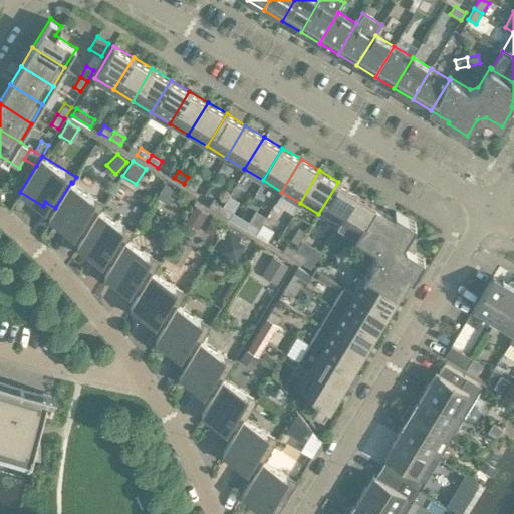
[(195,190),(199,183),(188,177),(184,184),(195,190)]
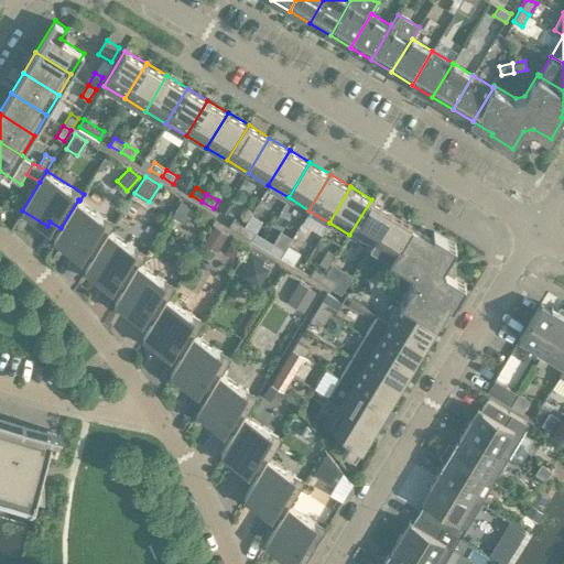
[(185,223),(195,206),(182,198),(172,215),(185,223)]
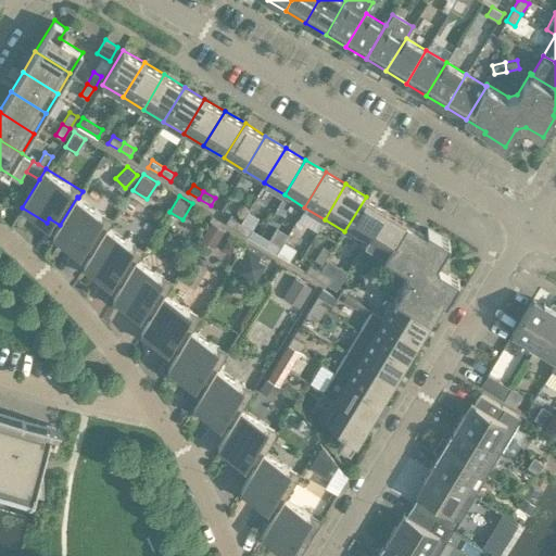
[(114,219),(78,198),(77,197),(60,225),(53,236),(78,251),(80,248),(91,254),(108,227),(109,228),(114,219)]
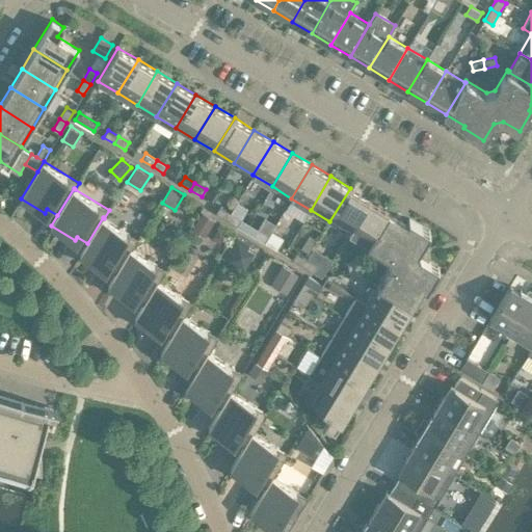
[(350,188),(329,221),(349,233),(369,200),(350,188)]
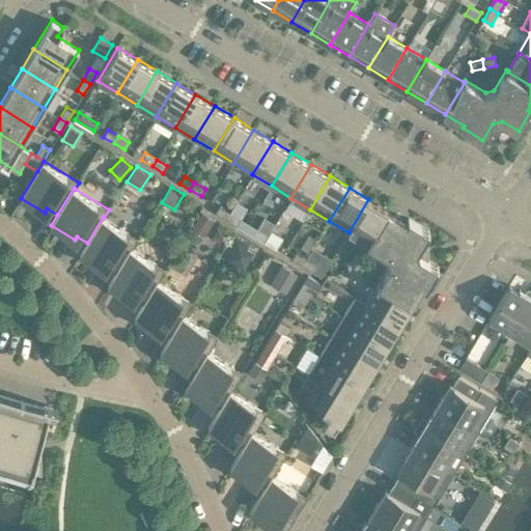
[(368,199),(348,232),(367,244),(388,211),(368,199)]
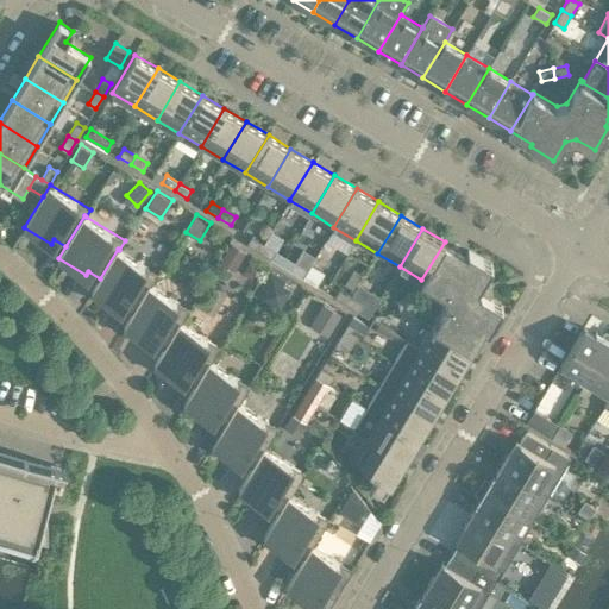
[(252,234),(246,243),(259,250),(264,243),(252,234)]
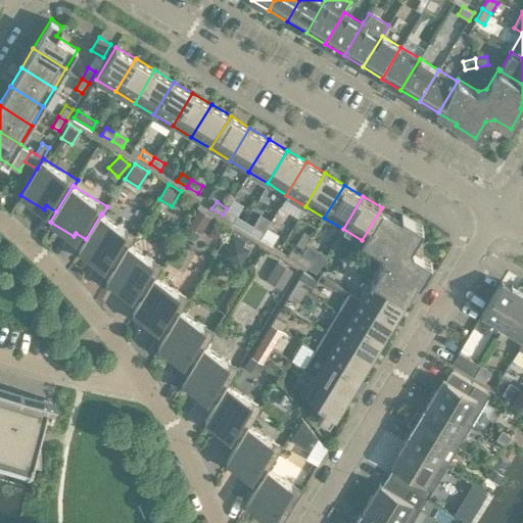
[(209,214),(198,207),(189,222),(200,229),(209,214)]
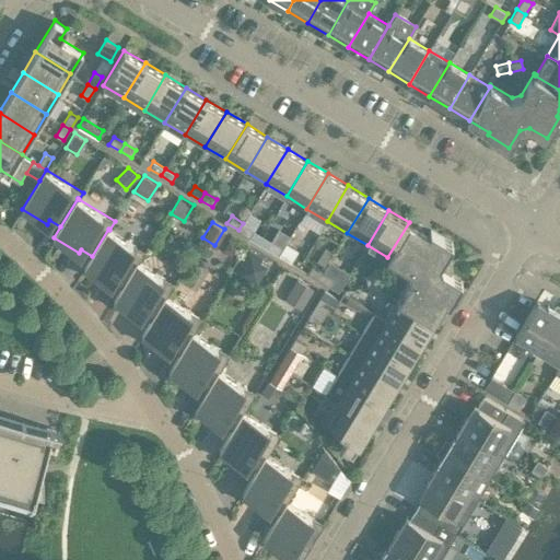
[(450,303),(463,281),(446,270),(443,259),(454,243),(431,230),(429,234),(409,222),(387,257),(409,270),(410,278),(398,299),(433,319),(445,301),(450,303)]
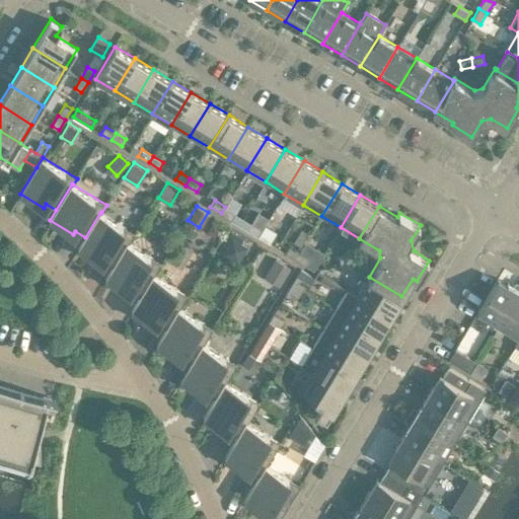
[(231,220),(235,213),(225,207),(221,213),(231,220)]
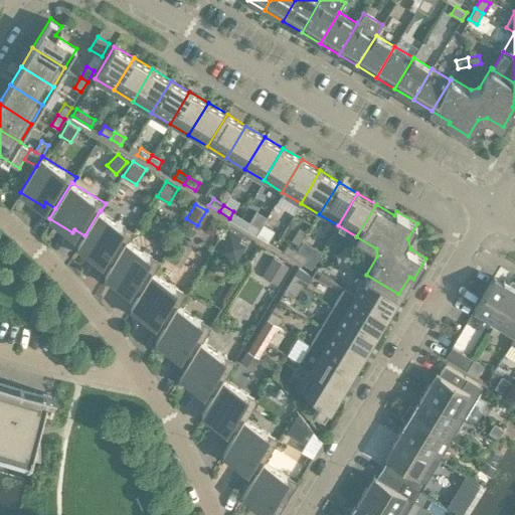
[(128,240),(134,231),(101,211),(100,210),(84,235),(77,246),(101,261),(103,256),(113,264),(127,240),(128,240)]
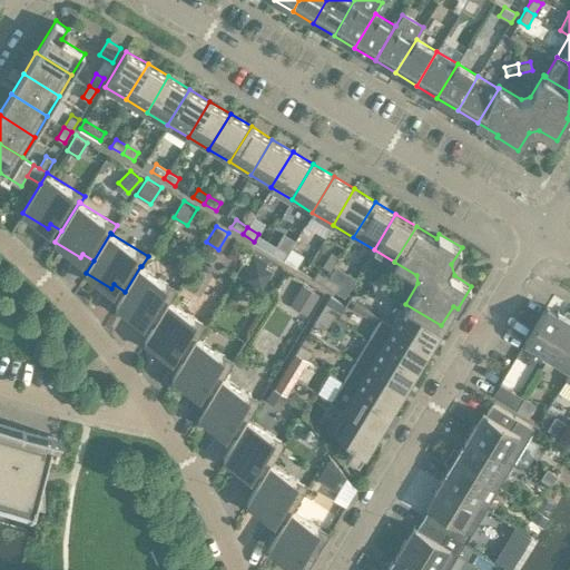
[(277,245),(273,253),(284,259),(288,252),(277,245)]
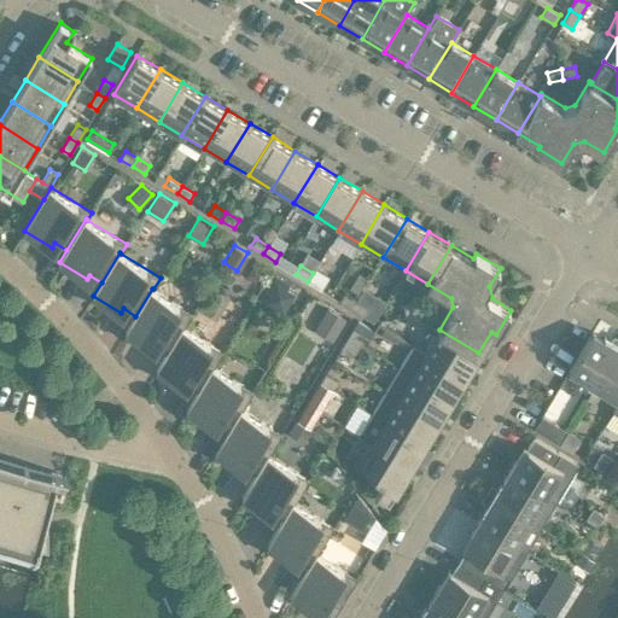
[(320,289),(325,280),(313,273),(308,281),(320,289)]
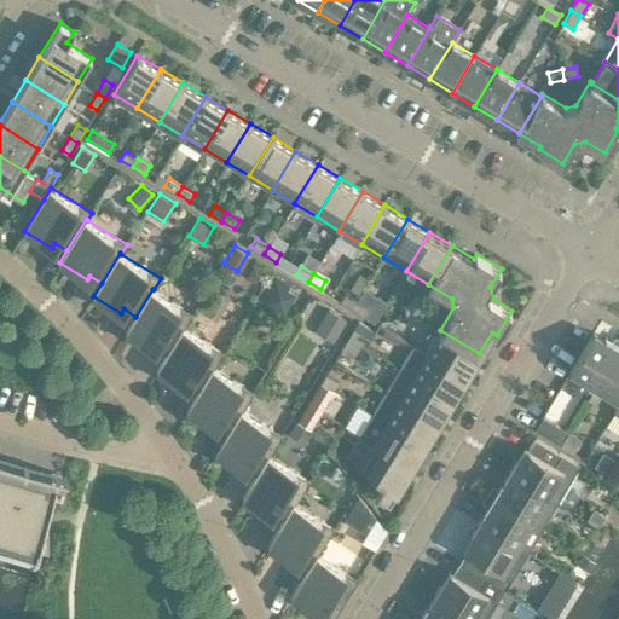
[(278,283),(267,302),(287,313),(298,294),(278,283)]
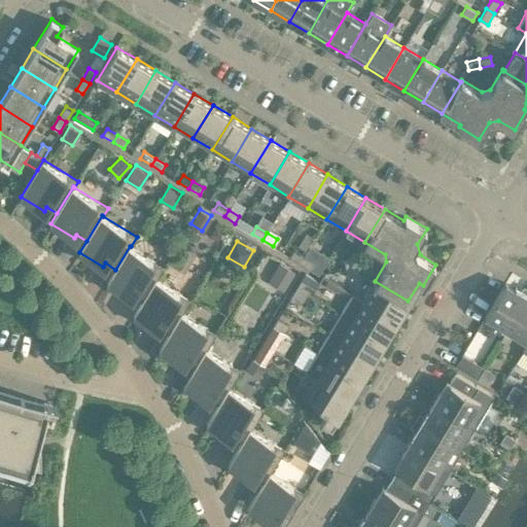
[(133,293),(143,300),(156,278),(157,279),(165,267),(131,246),(130,246),(115,270),(107,283),(131,296),(133,293)]
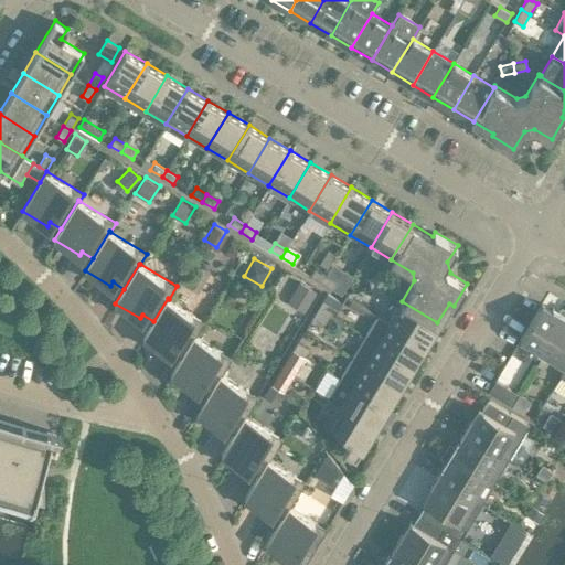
[(316,267),(310,275),(322,281),(327,274),(316,267)]
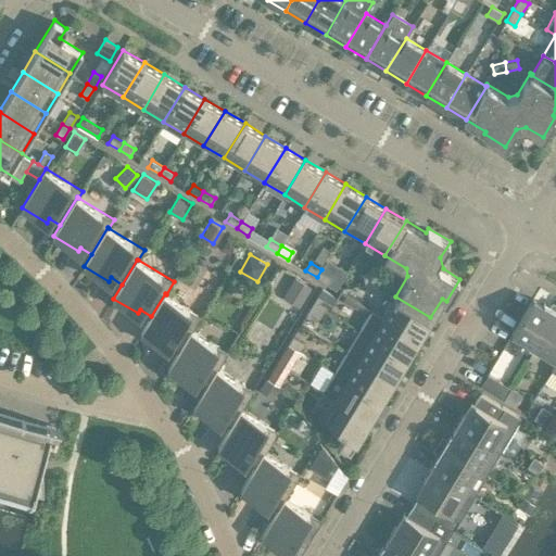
[(328,283),(332,276),(321,269),(317,277),(328,283)]
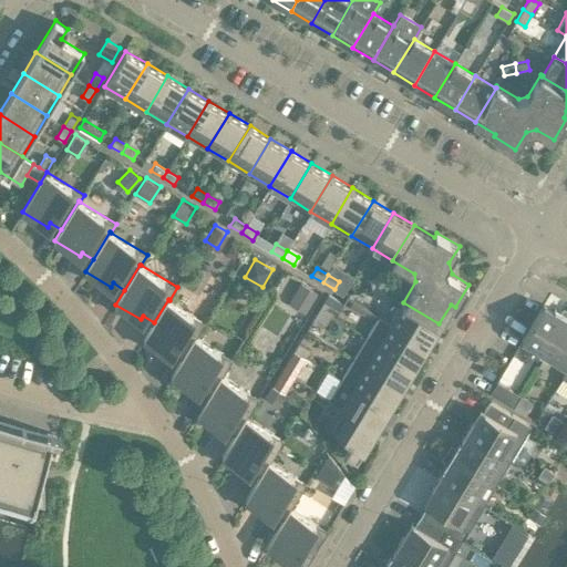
[(383,276),(370,279),(372,288),(385,285),(383,276)]
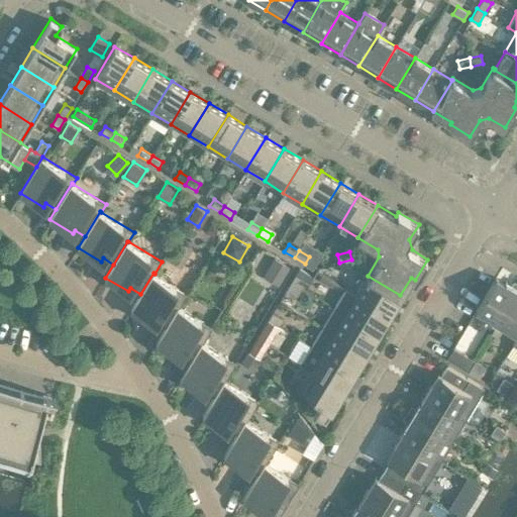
[(275,256),(264,274),(281,284),(292,267),(275,256)]
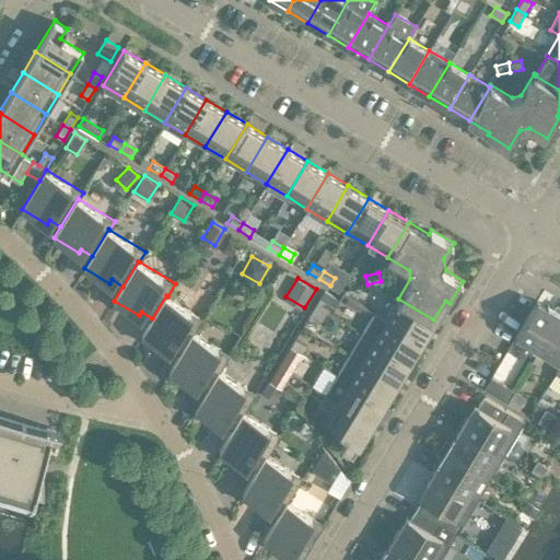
[(370,293),(383,290),(381,281),(368,284),(370,293)]
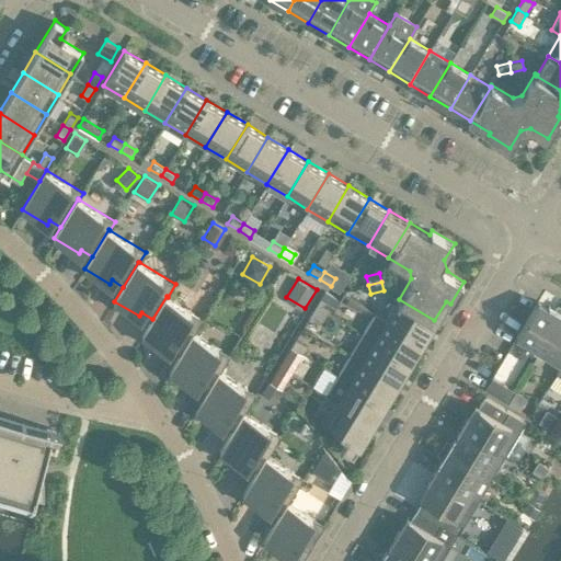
[(325,290),(321,298),(332,305),(336,307),(341,300),(341,299),(325,290)]
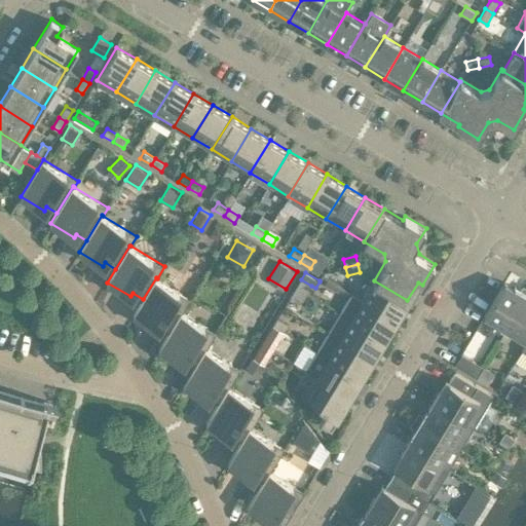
[(191,299),(157,278),(156,277),(143,299),(134,314),(157,329),(159,325),(170,331),(182,311),(183,312),(191,299)]
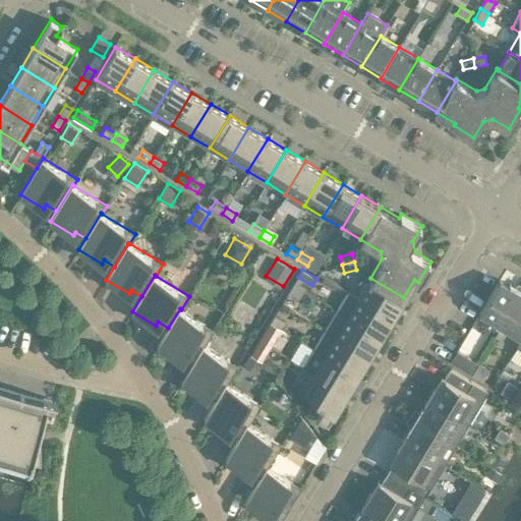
[(308,283),(298,277),(294,284),(304,290),(308,283)]
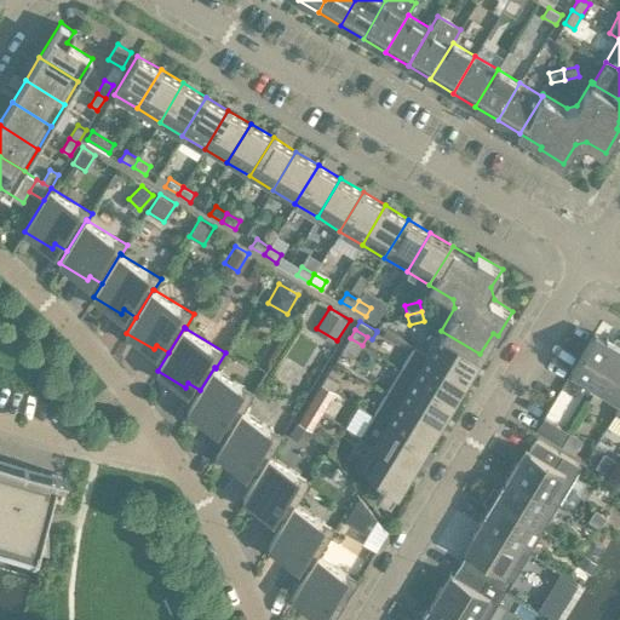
[(480,354),(441,331),(426,354),(466,377),(480,354)]
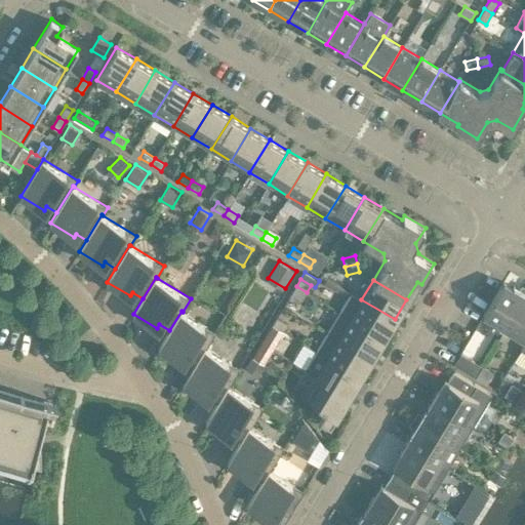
[(518,289),(503,281),(484,315),(501,325),(499,330),(502,332),(524,295),(524,285),(522,284),(518,289)]
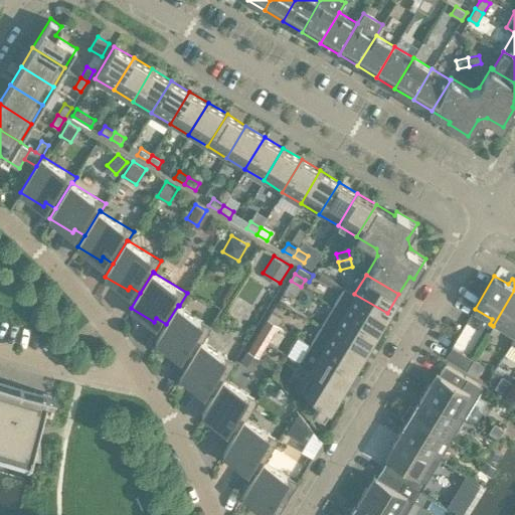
[(287,287),(297,294),(301,287),(291,281),(287,287)]
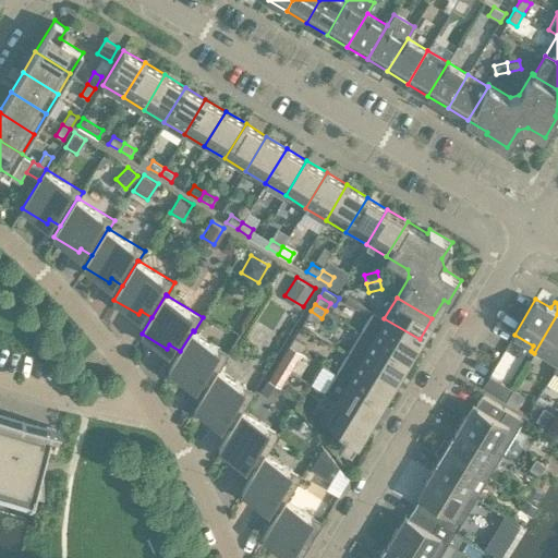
[(420,339),(384,318),(375,313),(363,332),(407,360),(420,339)]
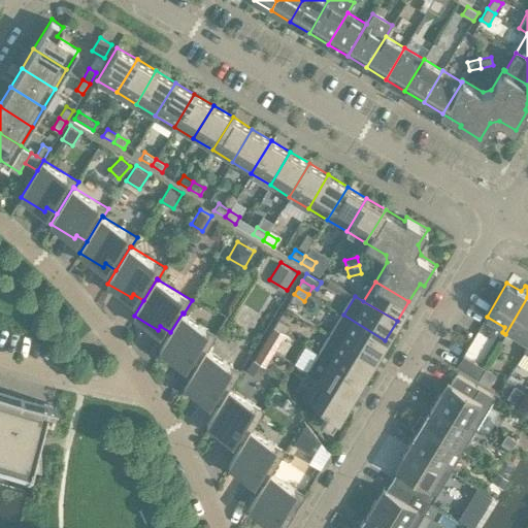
[(527,297),(505,334),(509,336),(513,332),(527,341),(527,297)]
